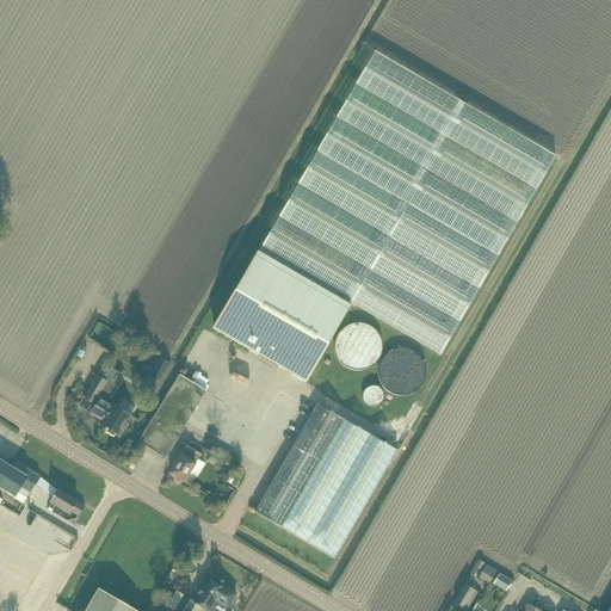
[(318,150),(498,255),(555,158),(374,54),(318,150)]
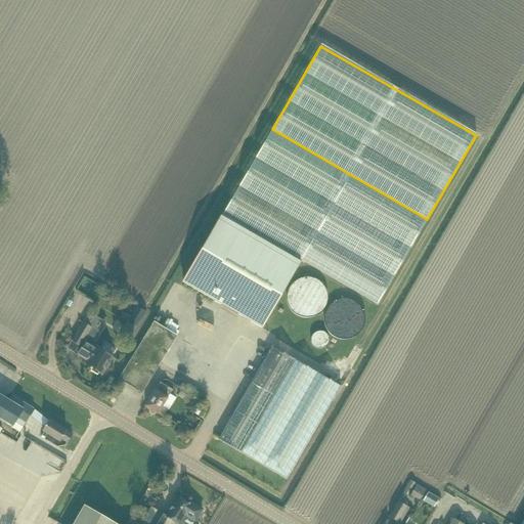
[(223,215),(183,282),(222,305),(221,306),(237,315),(238,314),(262,329),(302,261),(378,305),(427,219),(272,129),(223,215)]
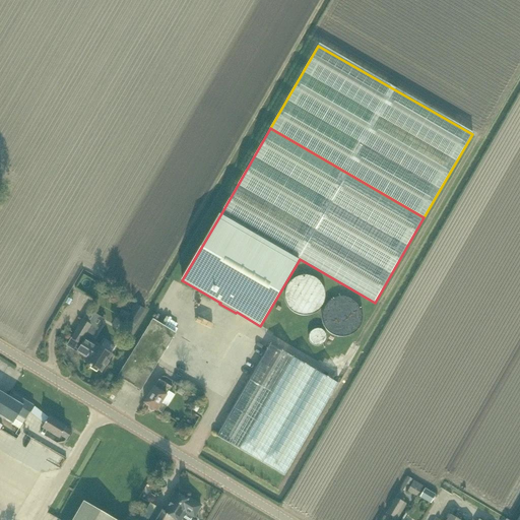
[(325,298),(326,294),(325,289),(324,285),(323,282),(320,279),(317,276),(314,275),(310,273),(306,273),(303,273),(299,274),(296,275),(291,278),(287,282),(285,285),(284,289),(284,294),(284,298),(285,302),(287,306),(290,309),(294,312),(298,313),(300,314),(305,315),(310,314),(313,313),(317,311),(321,308),(322,306),(325,301),(325,298)]
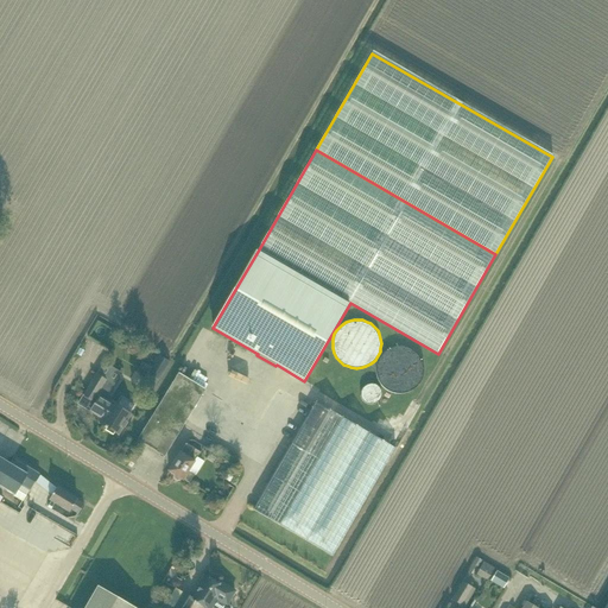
[(423,374),(423,369),(423,363),(422,360),(419,355),(416,352),(412,349),(409,347),(404,344),(399,344),(394,344),(390,347),(385,349),(381,352),(379,355),(377,360),(375,363),(374,369),(375,374),(377,379),(379,382),(381,386),(385,390),(390,392),(394,393),(398,393),(404,393),(409,392),(412,390),(416,386),(419,382),(422,379),(423,374)]
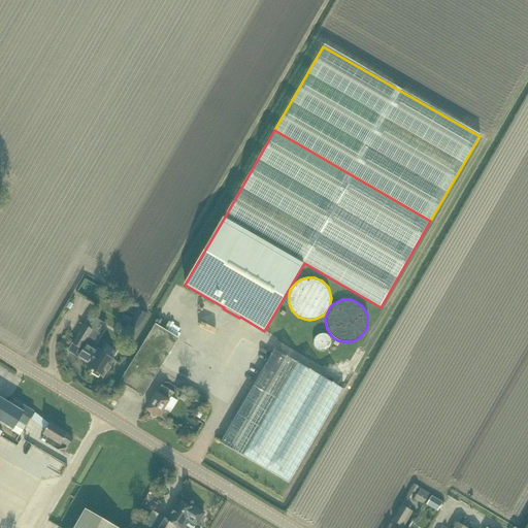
[(126,316),(123,321),(128,323),(128,325),(139,331),(142,325),(149,315),(137,308),(131,319),(126,316)]
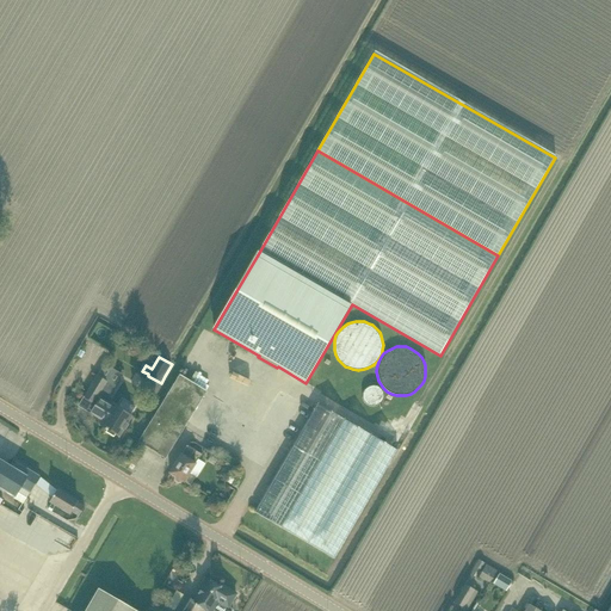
[(166,458),(205,392),(207,390),(180,375),(139,442),(166,458)]
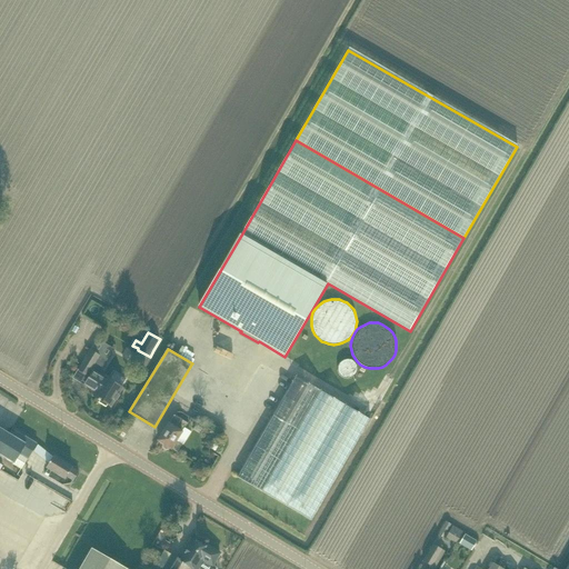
[(78,371),(73,378),(85,385),(96,391),(95,392),(92,396),(100,400),(111,407),(123,388),(105,375),(103,375),(106,371),(103,370),(109,361),(100,356),(91,350),(78,371)]
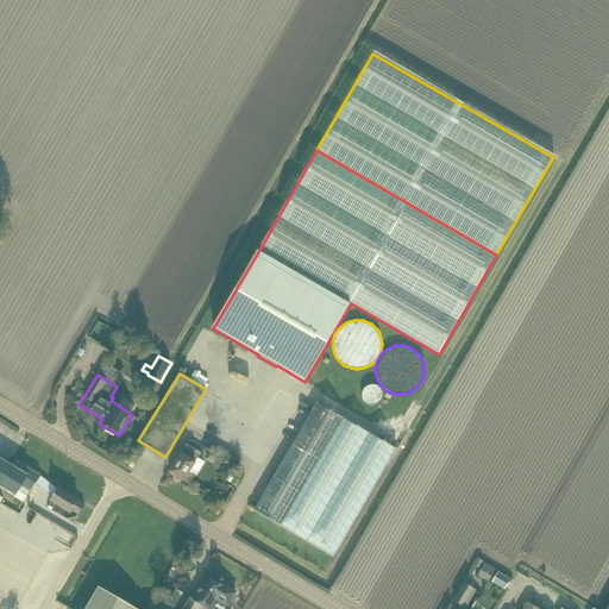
[(381,397),(382,395),(381,391),(378,388),(376,387),(372,385),(370,385),(368,385),(364,388),(362,390),(360,395),(360,397),(362,400),(363,402),(365,405),(370,406),(374,406),(377,403),(381,400),(381,397)]
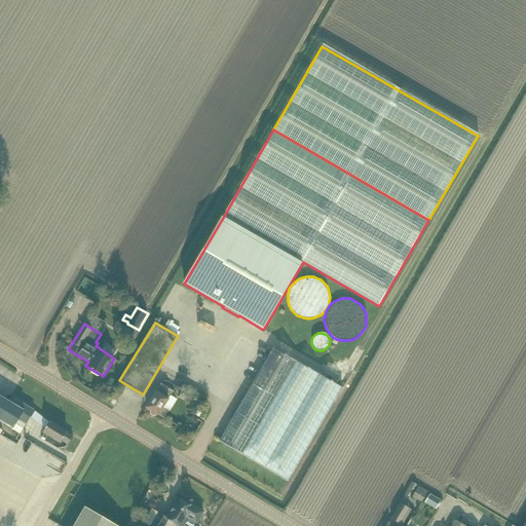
[(342,387),(272,347),(219,441),(289,481),(342,387)]
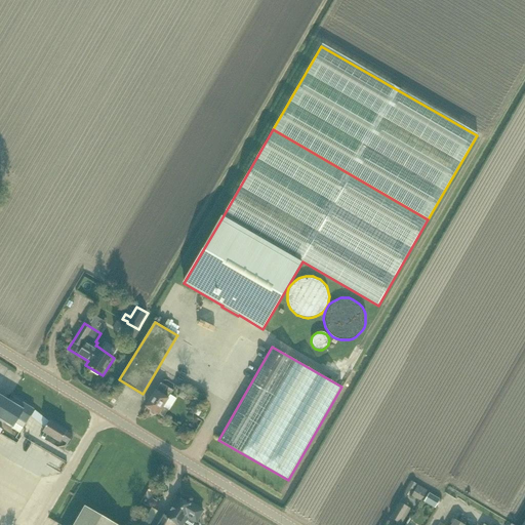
[(163,415),(167,409),(164,407),(169,398),(171,398),(169,397),(173,390),(161,382),(146,407),(151,409),(150,412),(151,413),(153,414),(156,414),(157,413),(158,414),(159,413),(163,415)]
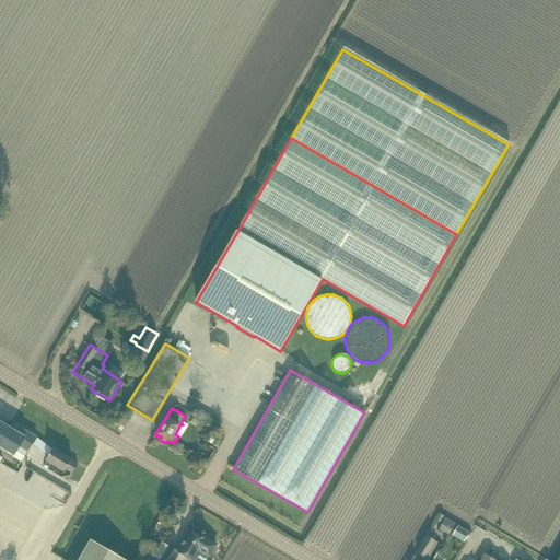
[(0,445),(11,428),(0,420),(0,445)]
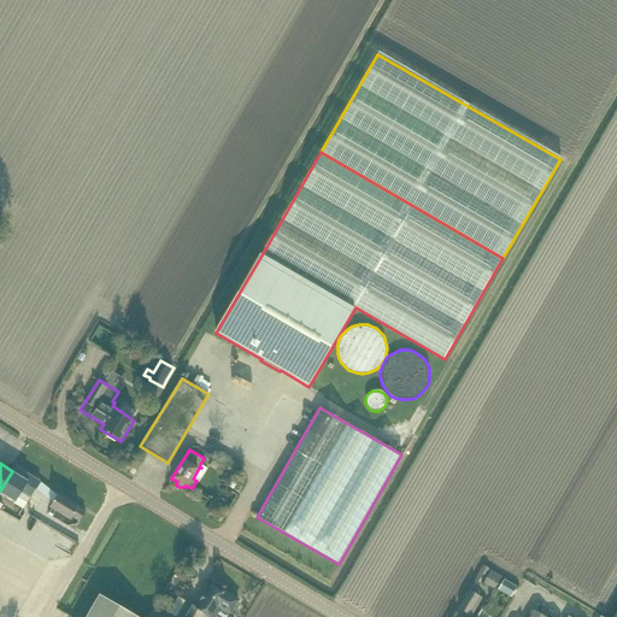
[(30,498),(40,481),(16,465),(13,471),(12,471),(0,491),(0,493),(15,503),(15,504),(23,509),(30,498)]
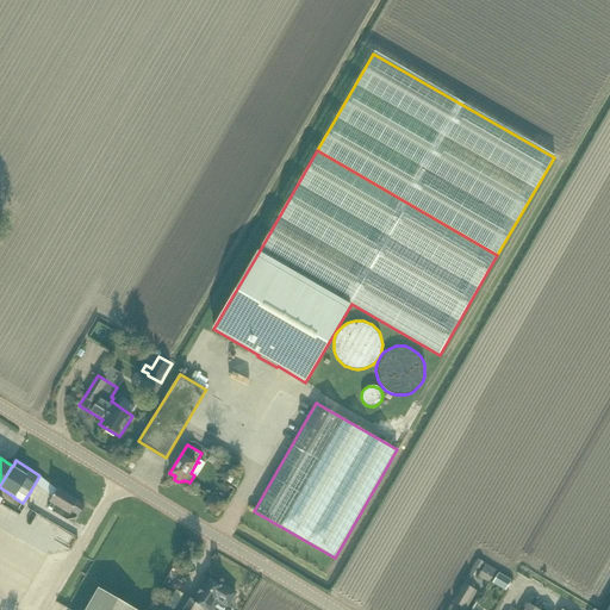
[(79,516),(85,506),(57,489),(49,502),(70,515),(72,512),(79,516)]
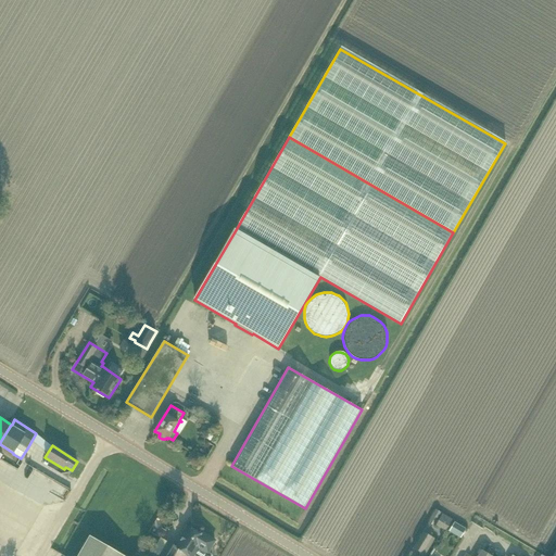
[(34,492),(40,478),(27,471),(21,484),(34,492)]
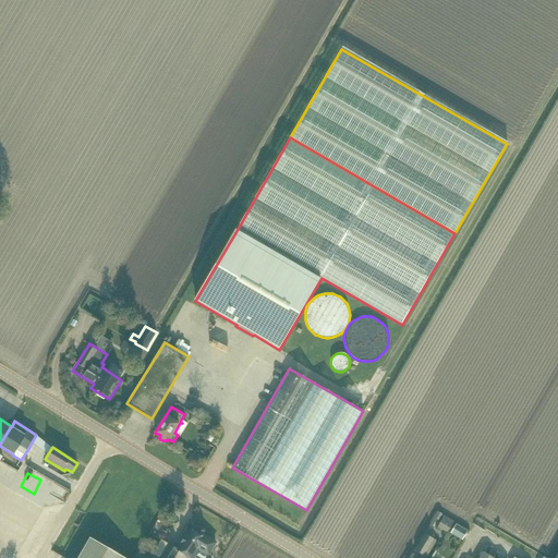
[(444,517),(437,529),(447,533),(453,522),(444,517)]
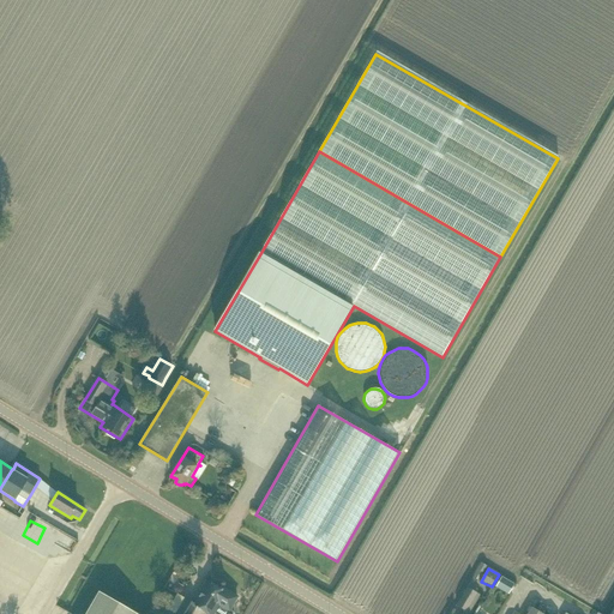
[(501,577),(495,587),(509,594),(515,584),(501,577)]
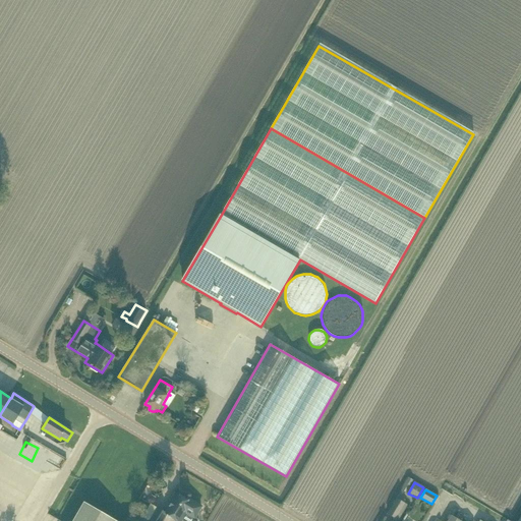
[(164,520),(168,515),(178,520),(182,520),(183,520),(199,520),(201,519),(196,517),(201,507),(192,502),(191,503),(176,494),(165,513),(158,509),(151,520),(164,520)]
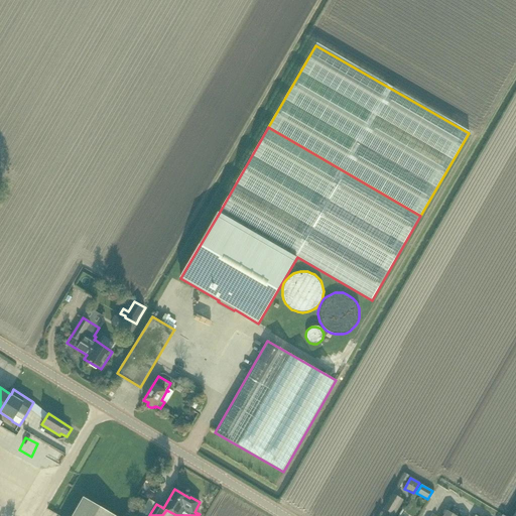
[(401,499),(392,494),(383,509),(392,515),(401,499)]
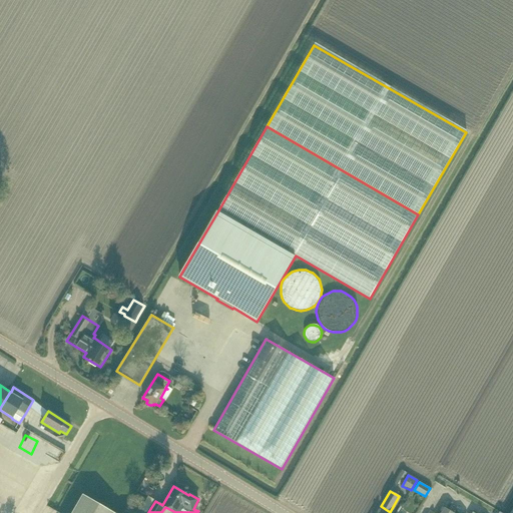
[(129,504),(123,512),(113,512),(83,494),(71,512),(135,512),(136,512),(132,509),(133,507),(129,504)]
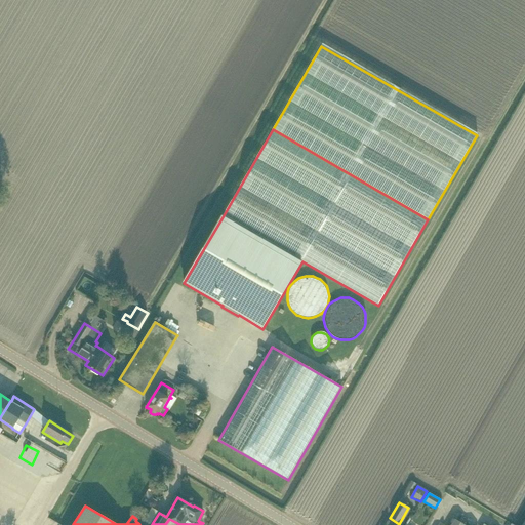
[(417,524),(425,524),(429,520),(417,513),(412,522),(417,524)]
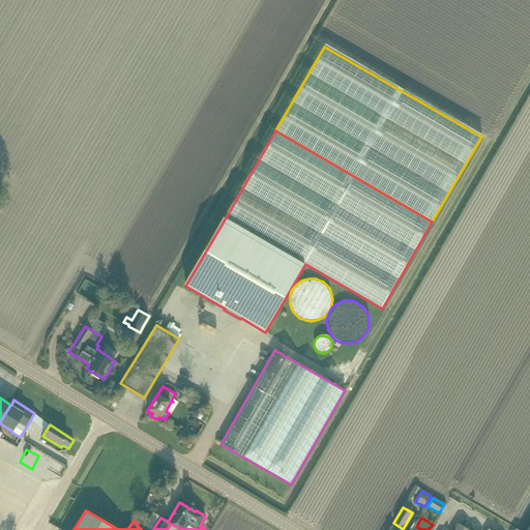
All buildings are outlined.
